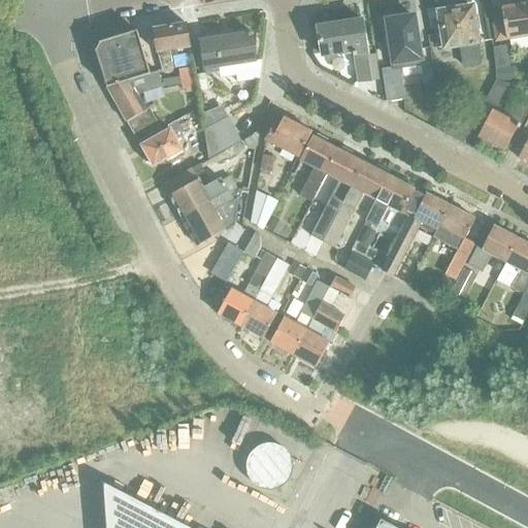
[(494,41),(527,35),(527,0),(524,0),(525,5),(500,9),(502,22),(492,24),(494,41)]
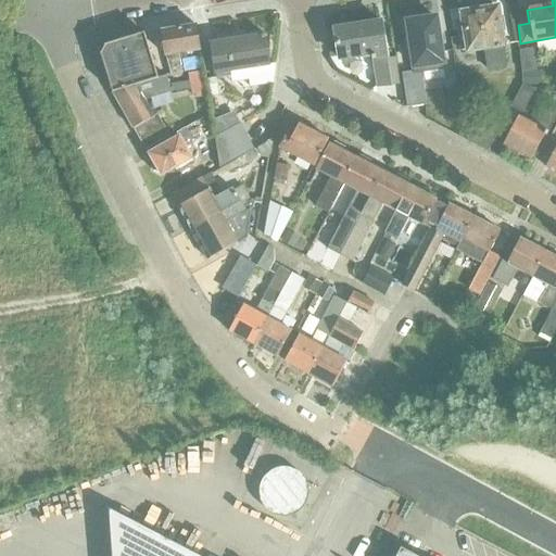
[(483,48),(487,70),(504,67),(495,9),(463,13),(466,29),(457,30),(459,51),(483,48)]
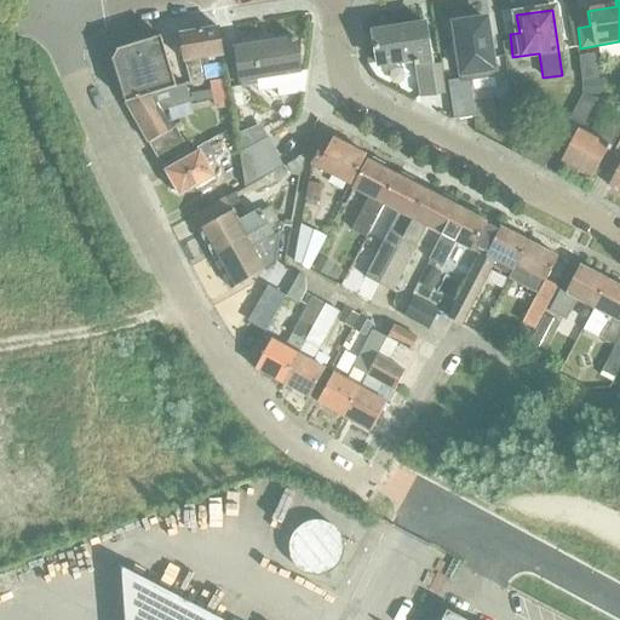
[(480,72),(493,69),(486,19),(454,24),(457,45),(451,46),(453,65),(460,64),(463,80),(448,81),(453,120),(475,116),(470,80),(481,78),(480,72)]
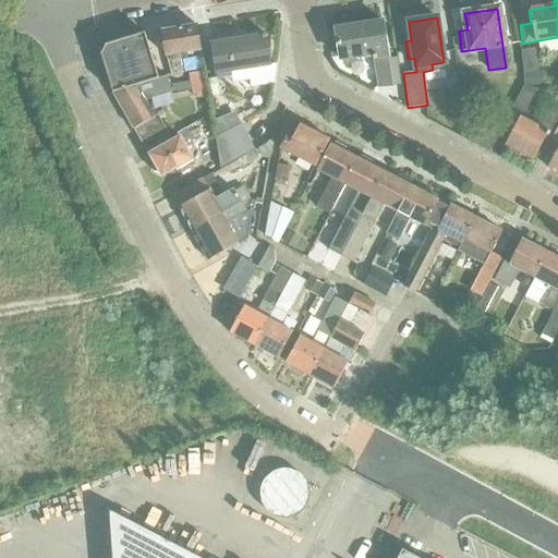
[(381,22),(335,29),(339,60),(360,57),(360,52),(371,50),(376,89),(399,86),(393,58),(387,59),(381,22)]
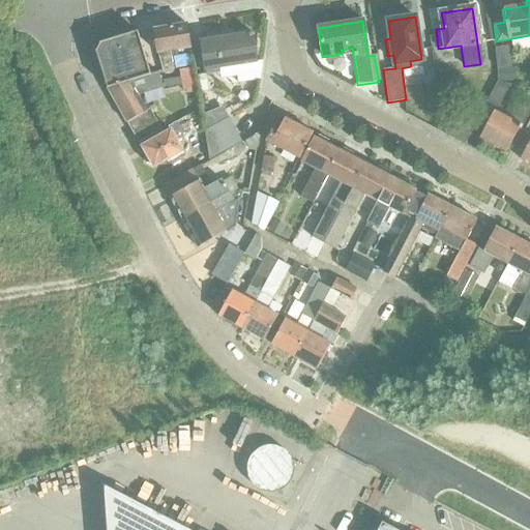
[(169,51),(189,48),(185,24),(153,29),(156,53),(163,70),(172,69),(169,51)]
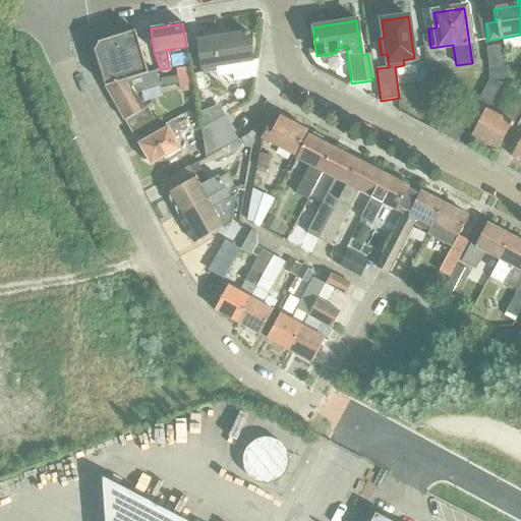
[(126,78),(136,75),(148,72),(134,32),(100,43),(95,52),(106,85),(136,140),(160,127),(147,106),(143,108),(126,78)]
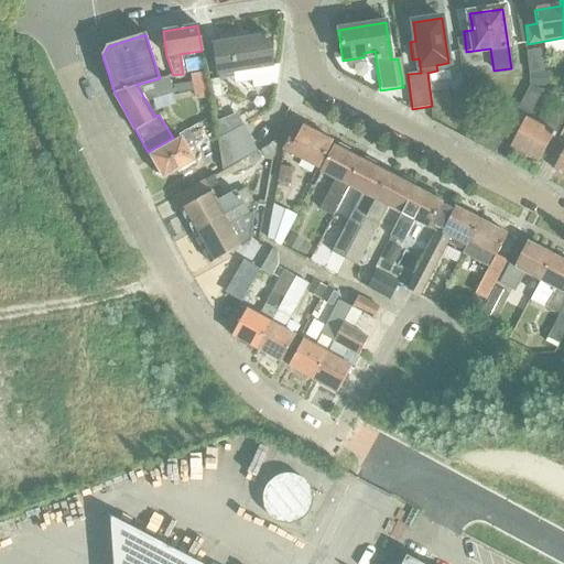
[(268,35),(213,43),(217,78),(272,72),(268,35)]
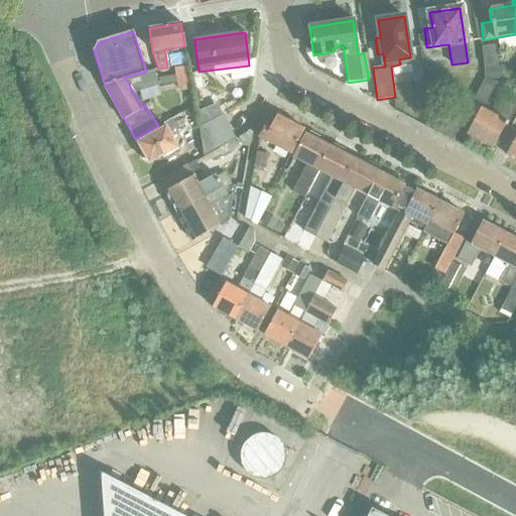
[(501,40),(488,41),(491,75),(504,74),(501,40)]
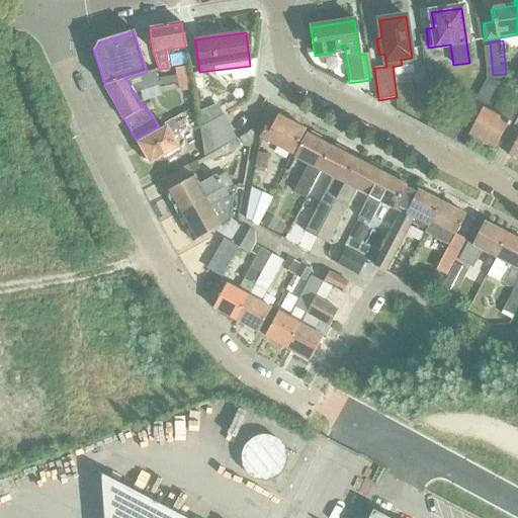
[(176,78),(190,76),(188,65),(175,67),(176,78)]
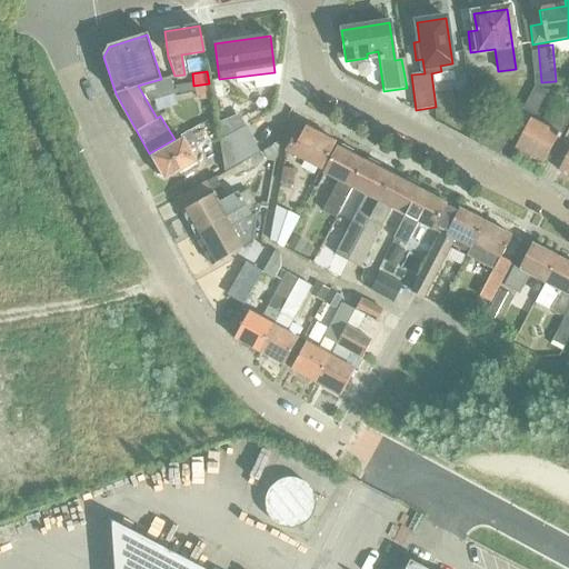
[(209,85),(195,86),(197,97),(200,96),(201,99),(211,98),(209,85)]
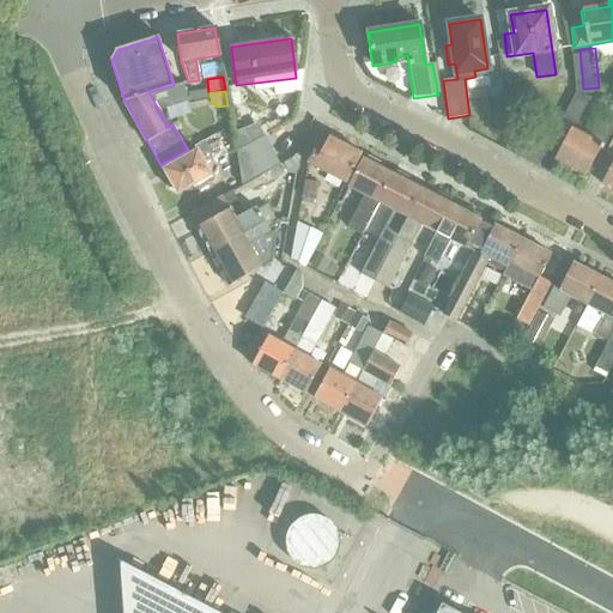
[(550,141),(547,145),(558,151),(553,161),(558,163),(557,167),(569,173),(570,169),(584,176),(592,162),(594,163),(612,125),(612,122),(584,108),(581,105),(572,123),(562,119),(550,141)]
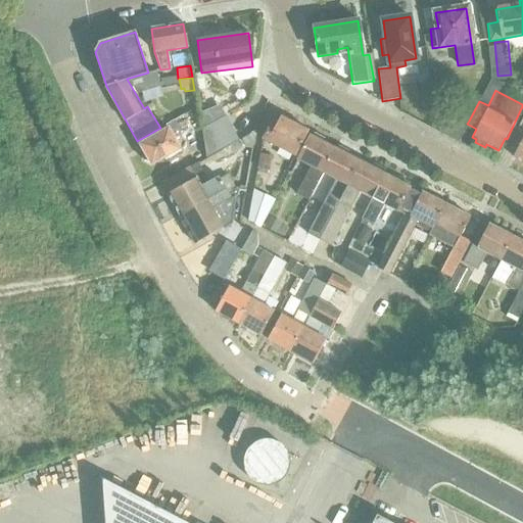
[(439,133),(458,143),(469,121),(434,103),(439,133)]
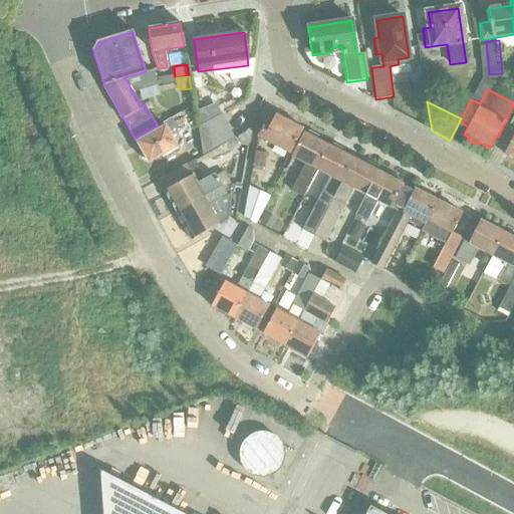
[(166,125),(138,142),(143,151),(142,158),(148,159),(150,163),(162,156),(164,160),(180,150),(172,136),(179,132),(178,130),(187,123),(181,112),(170,118),(164,121),(166,125)]
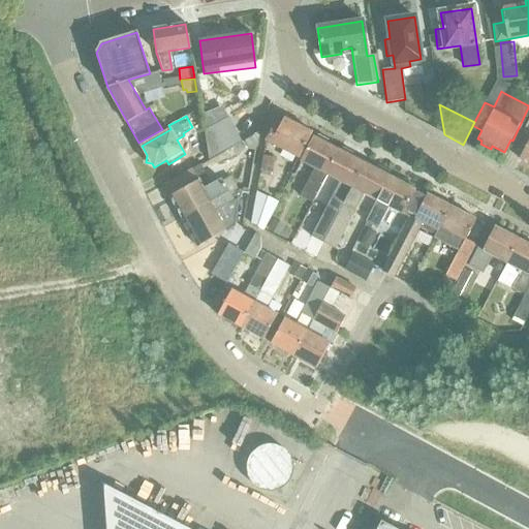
[(228,118),(205,130),(210,160),(242,143),(228,118)]
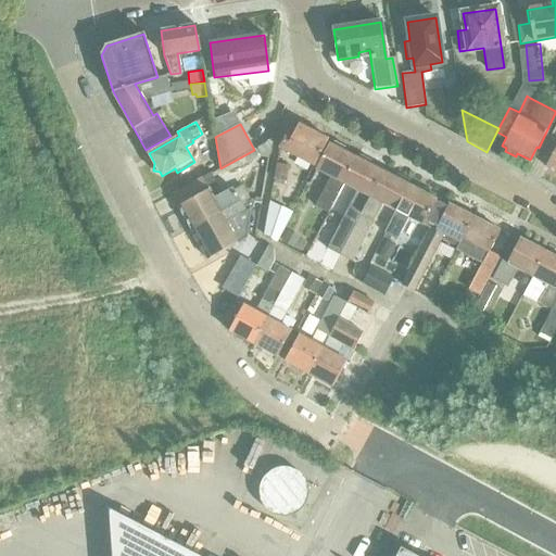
[(278,149),(313,166),(327,138),(298,124),(291,138),(286,135),(278,149)]
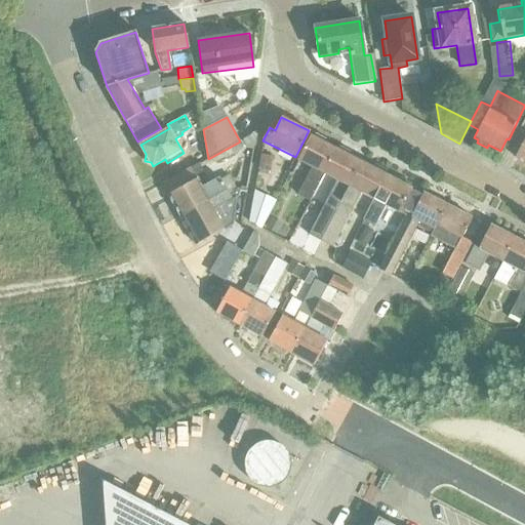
[(524,133),(524,136),(514,158),(524,163),(524,117),(518,130),(524,133)]
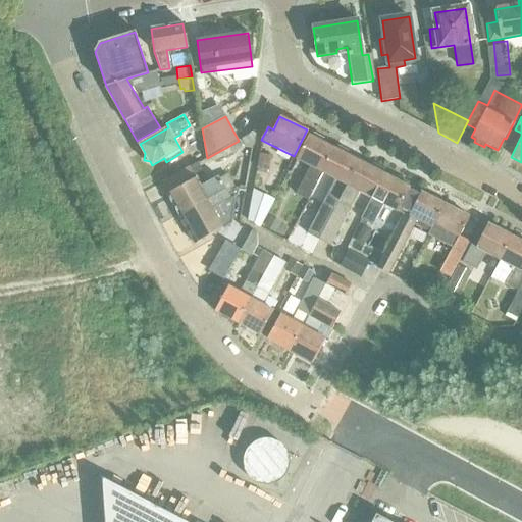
[(321,173),(334,149),(322,142),(323,139),(313,134),(311,137),(309,136),(296,160),(309,166),(295,194),(307,201),(321,173)]
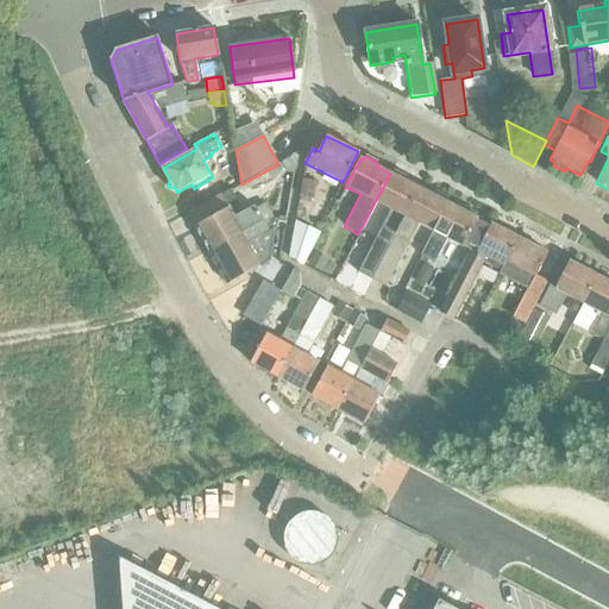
[(389,209),(357,272),(370,280),(403,217),(418,188),(405,181),(405,177),(394,171),(393,175),(390,174),(375,202),(389,209)]
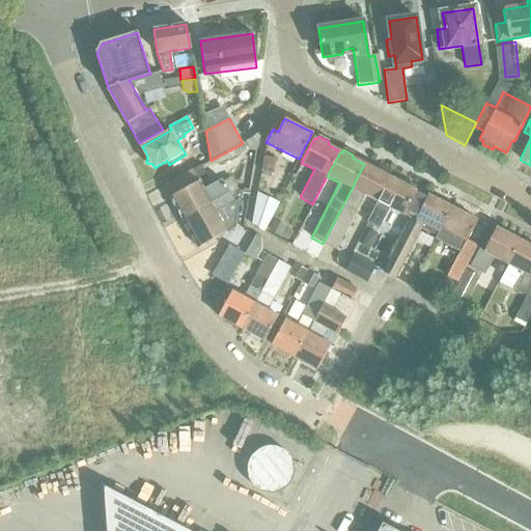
[(261,171),(272,173),(274,158),(264,157),(261,171)]
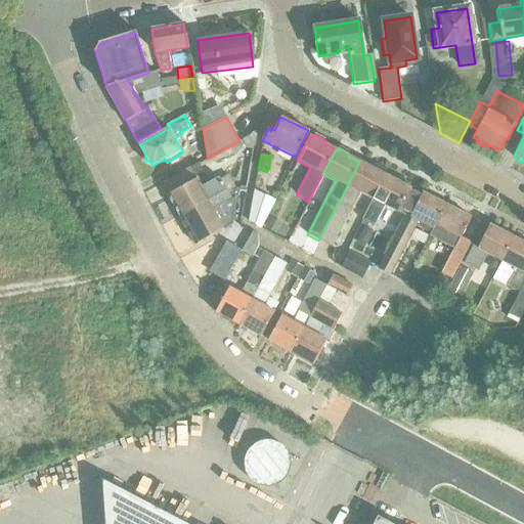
[(359,192),(372,199),(385,174),(383,173),(385,171),(375,166),(373,168),(359,162),(347,186),(318,241),(332,247),(359,192)]
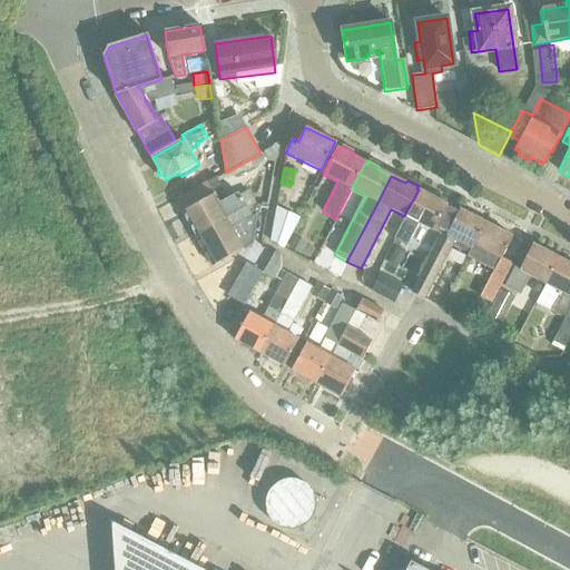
[(208,182),(176,199),(195,235),(226,217),(232,227),(256,214),(259,213),(261,207),(258,204),(257,204),(248,189),(241,194),(239,193),(220,203),(216,195),(224,190),(217,177),(208,182)]
